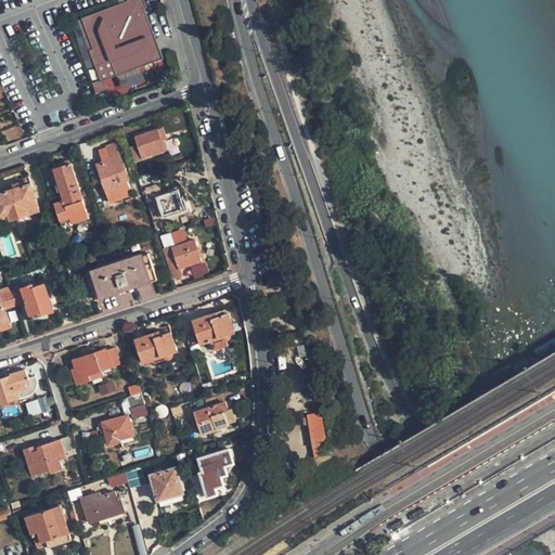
[(145,8),(144,3),(140,5),(136,3),(133,0),(130,0),(129,1),(82,17),(94,49),(90,50),(97,66),(104,63),(107,72),(115,68),(117,76),(165,59),(145,8)]
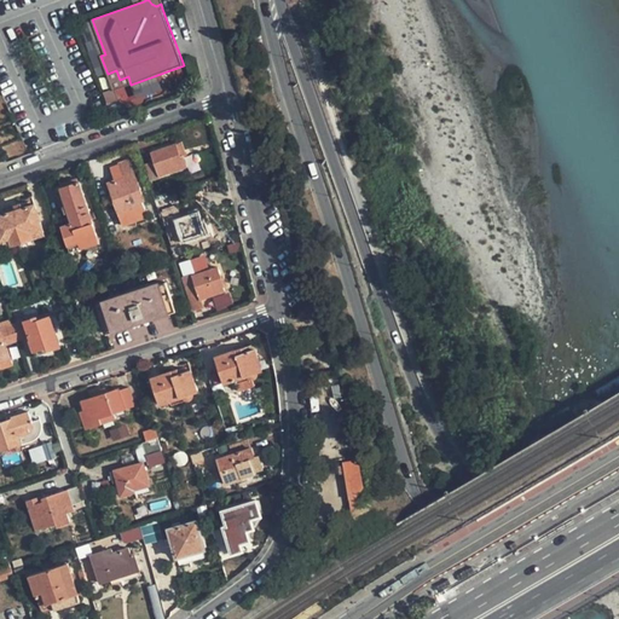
[(131,85),(128,76),(120,80),(116,70),(108,74),(114,90),(115,88),(116,91),(131,85)]
